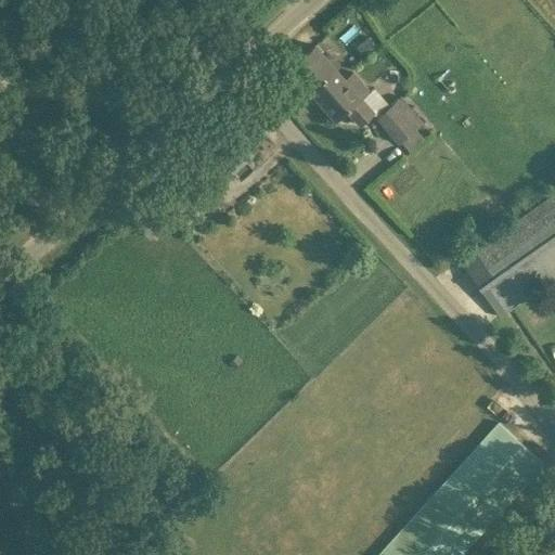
[(376,46),(368,36),(356,47),(364,56),(376,46)]
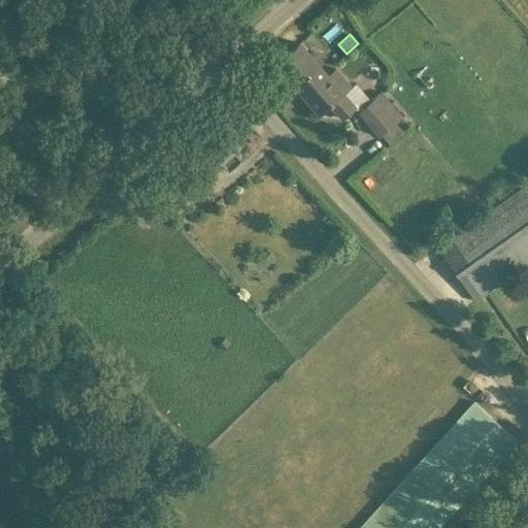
[(293,86),(318,64),(298,42),(274,64),(293,86)]
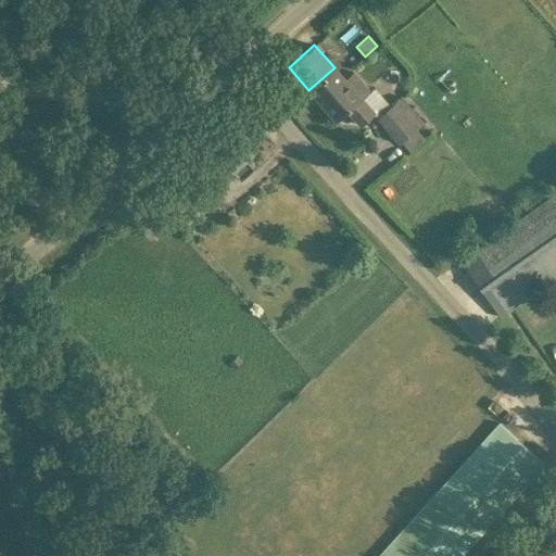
[(353,72),(345,79),(335,67),(308,90),(336,121),(346,112),(359,125),(373,114),(361,100),(370,91),(353,72)]
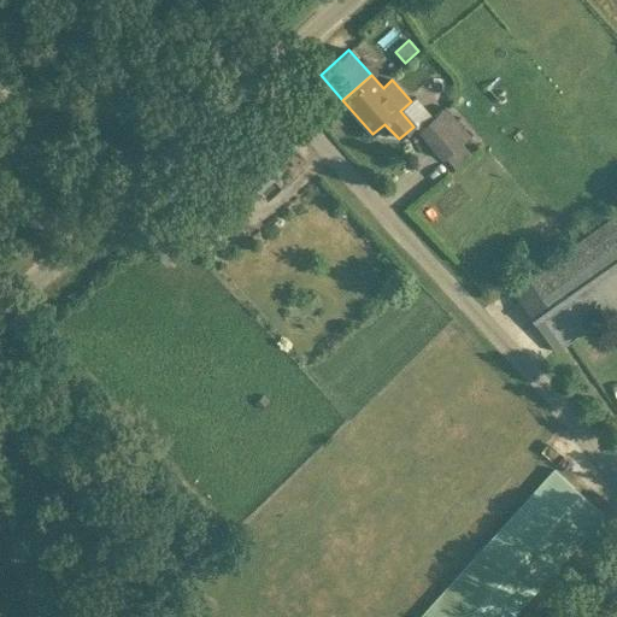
[(442,159),(445,158),(462,142),(469,136),(445,107),(417,130),(442,159)]
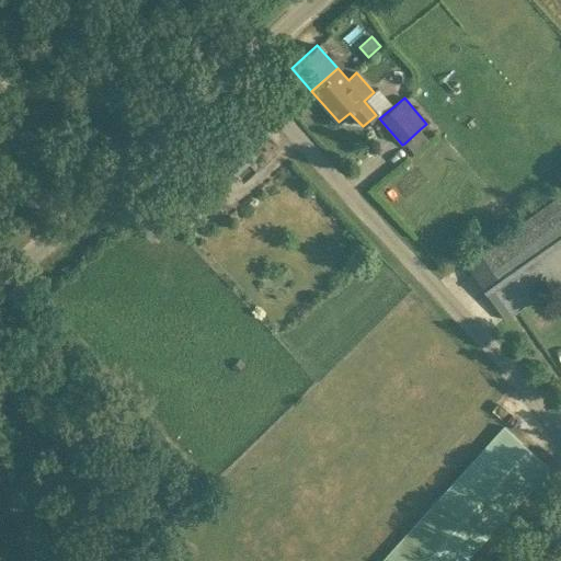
[(420,129),(404,144),(413,153),(428,139),(420,129)]
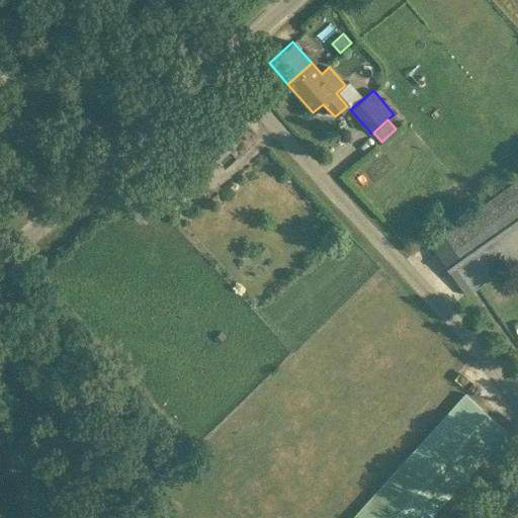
[(218,158),(225,167),(236,156),(229,148),(236,141),(218,121),(192,145),(210,164),(218,158)]
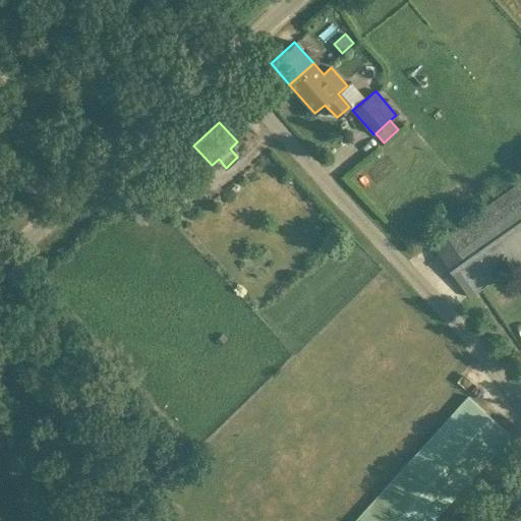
[(520,180),(448,232),(431,243),(468,297),(520,259),(520,180)]
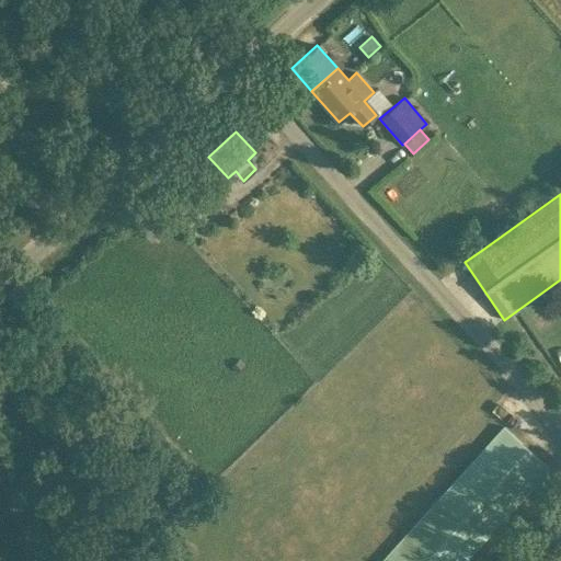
[(504,426),(380,560),(464,560),(549,468),(504,426)]
